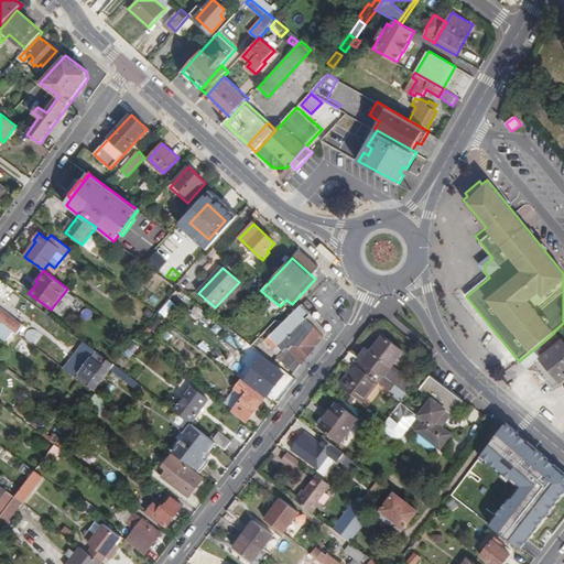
[(302,305),(293,314),(269,336),(284,351),(278,358),(295,372),(302,364),(303,364),(327,331),(302,305)]
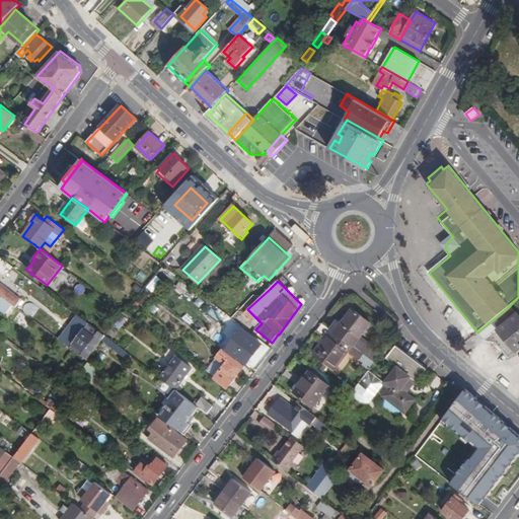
[(22,301),(0,284),(0,295),(12,305),(16,308),(22,301)]
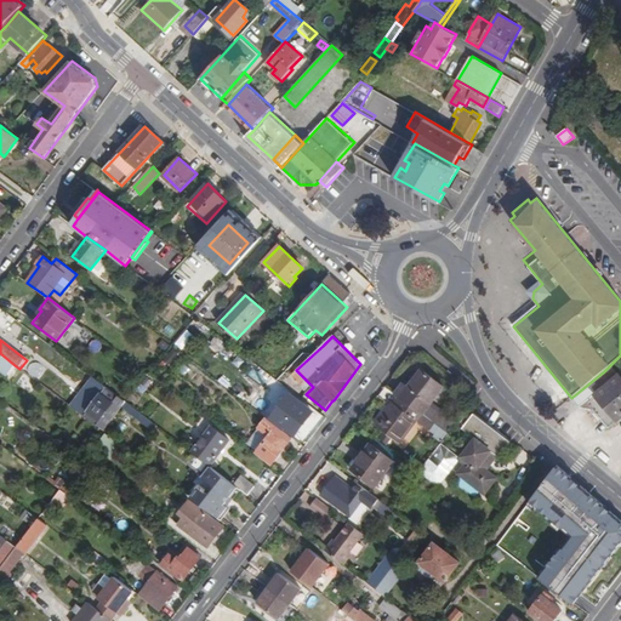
[(15,365),(0,353),(0,369),(7,375),(15,365)]
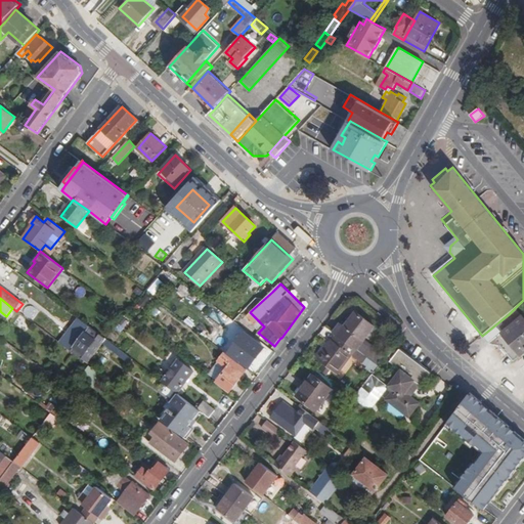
[(343,322),(335,333),(336,334),(338,336),(357,350),(364,342),(375,326),(356,311),(346,324),(343,322)]
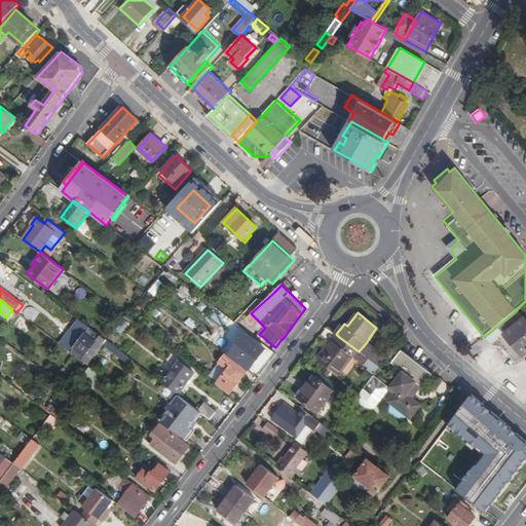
[(511,315),(484,337),(490,344),(505,346),(517,361),(525,353),(525,316),(514,328),(511,325),(515,320),(511,315)]
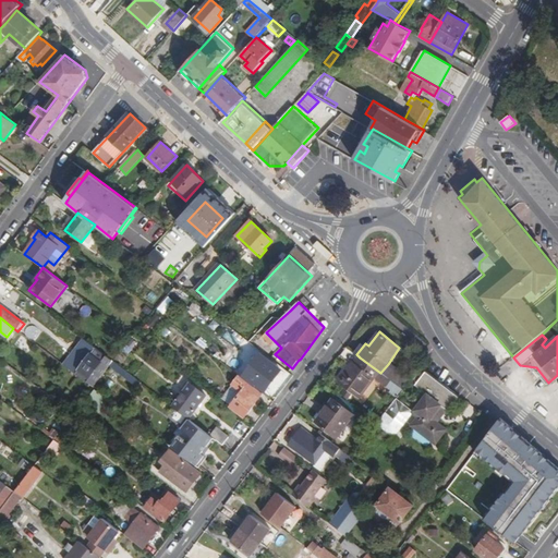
[(14,344),(26,353),(33,346),(20,336),(14,344)]
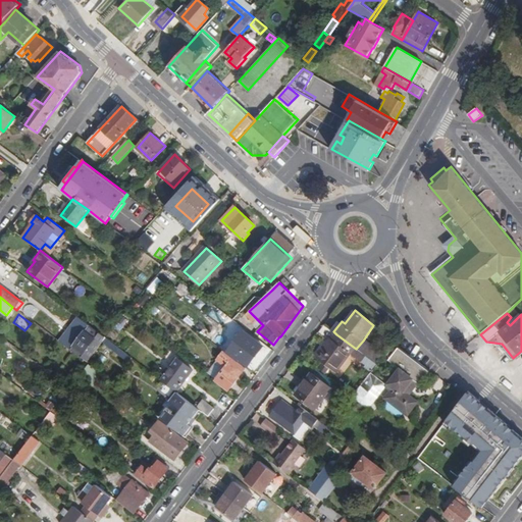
[(73,347),(90,325),(81,319),(62,344),(71,350),(73,347)]
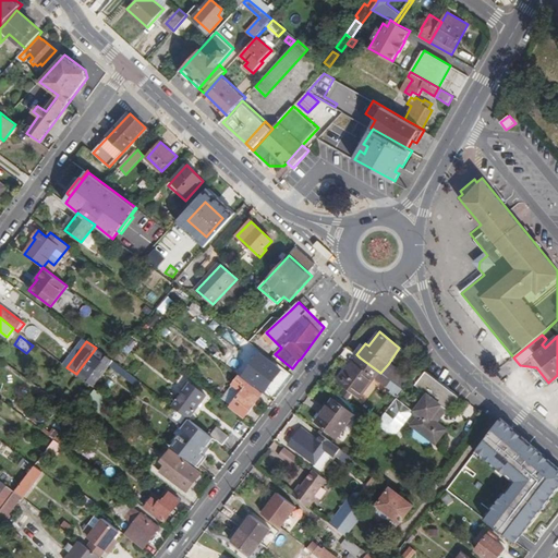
[(79,371),(95,383),(111,360),(96,348),(79,371)]
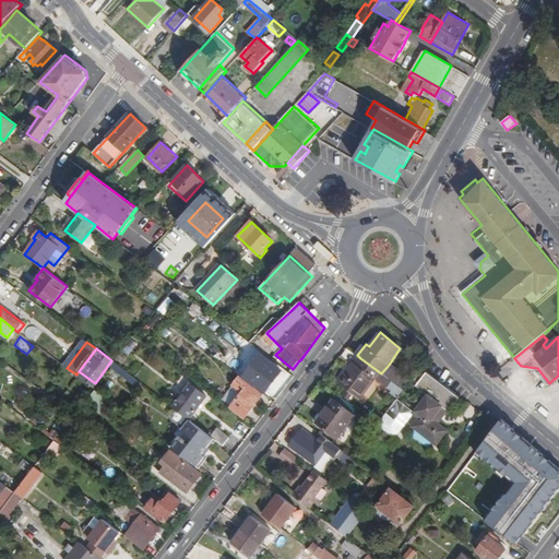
[(390,388),(393,391),(397,385),(392,382),(381,373),(360,358),(356,364),(354,363),(339,383),(346,390),(342,395),(348,401),(354,394),(360,400),(377,380),(388,389),(390,388)]
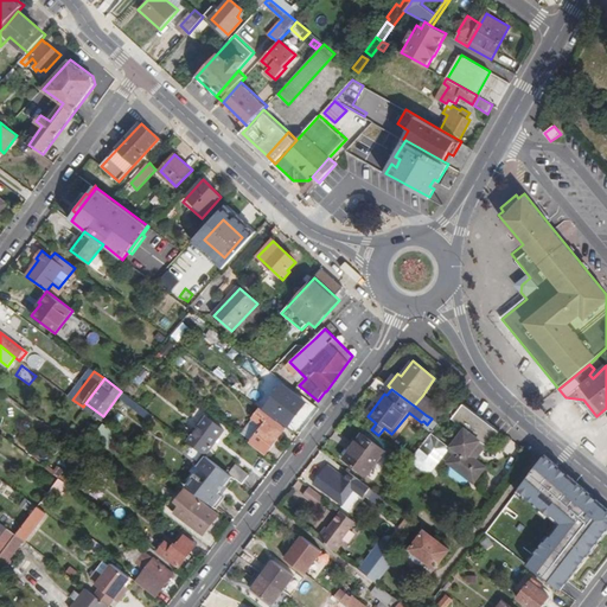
[(153,416),(123,393),(119,398),(135,411),(136,410),(151,420),(153,416)]
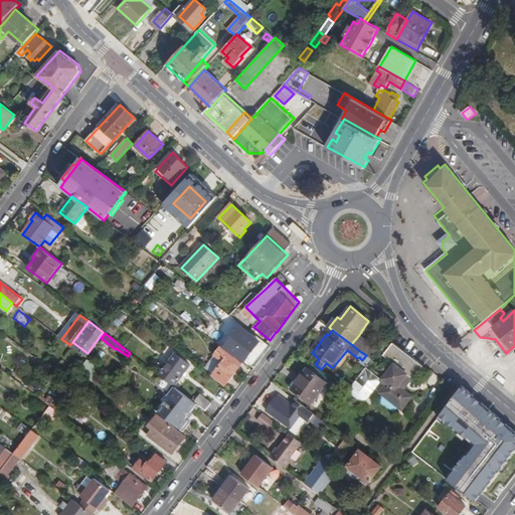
[(225,350),(242,363),(244,364),(251,355),(249,354),(260,342),(250,335),(247,340),(243,336),(235,346),(231,343),(225,350)]
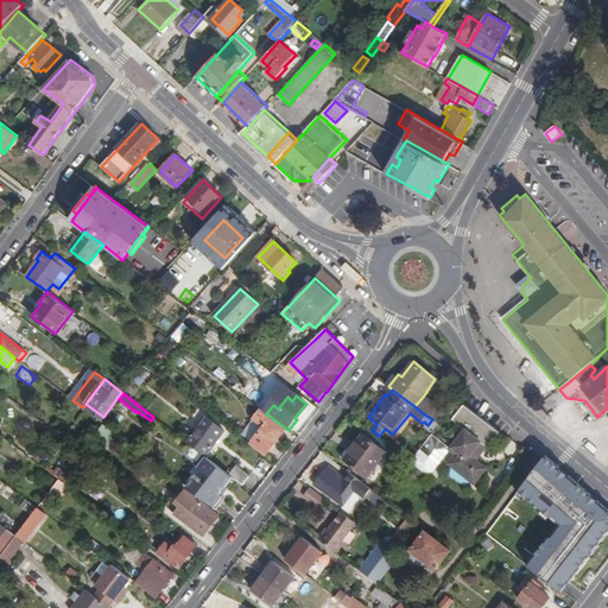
[(435,406),(423,397),(415,406),(426,416),(435,406)]
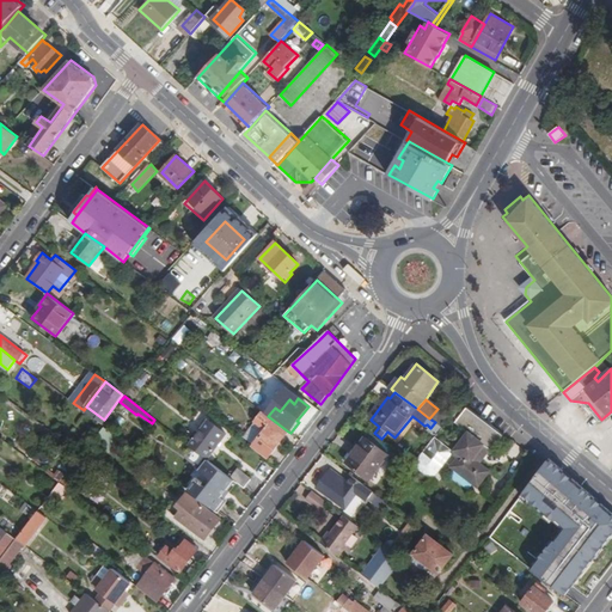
[(490,450),(491,451),(503,436),(467,408),(456,423),(469,433),(490,450)]
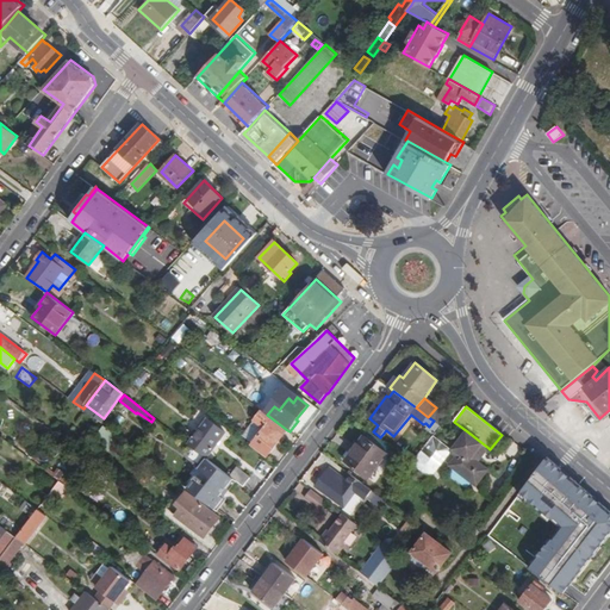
[(436,408),(428,417),(434,421),(441,427),(448,417),(436,408)]
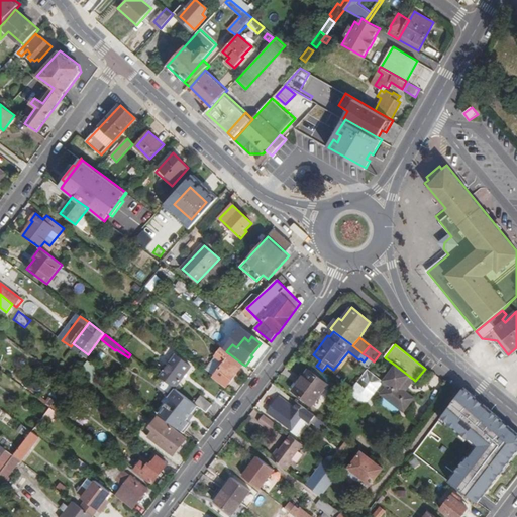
[(226,351),(221,347),(215,354),(224,362),(214,375),(227,385),(243,365),(226,351)]
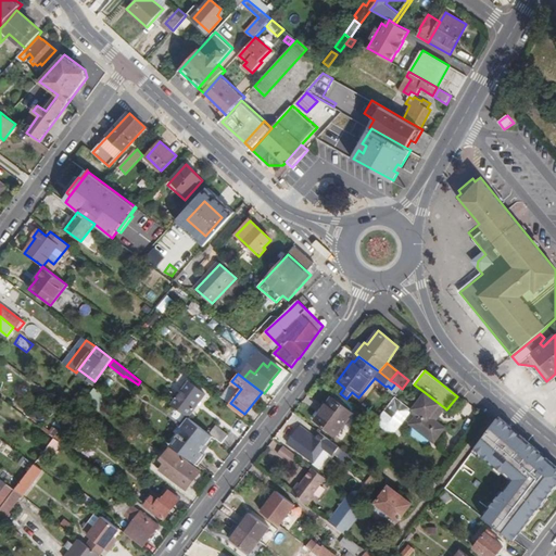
[(180,375),(175,383),(184,388),(188,380),(180,375)]
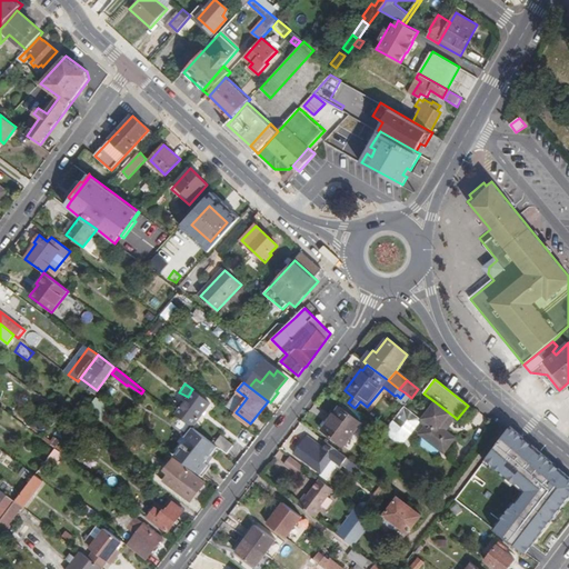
[(176,415),(192,427),(211,403),(196,391),(188,401),(187,401),(176,415)]
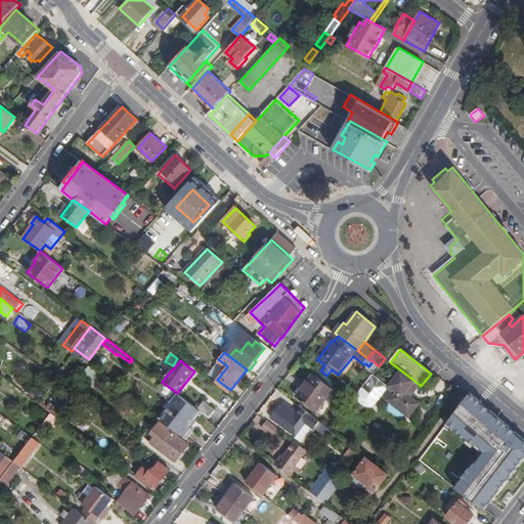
[(366,369),(373,375),(379,366),(373,361),(368,366),(366,369)]
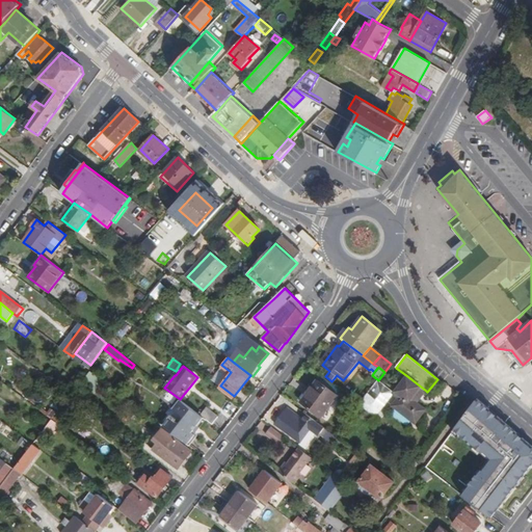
[(89,386),(97,377),(89,372),(83,380),(89,386)]
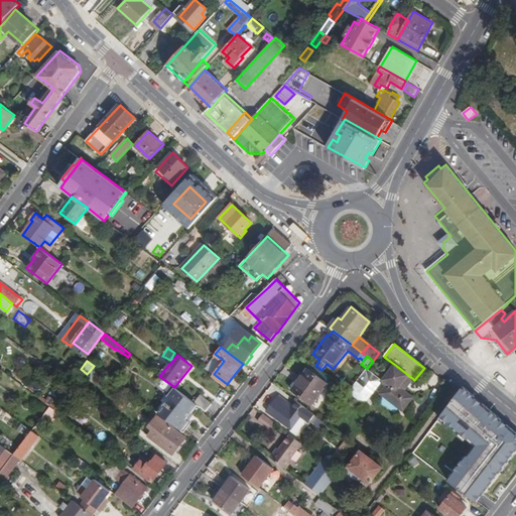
[(366,369),(351,389),(368,402),(382,384),(386,387),(381,394),(402,410),(413,397),(404,390),(413,379),(395,365),(382,381),(366,369)]
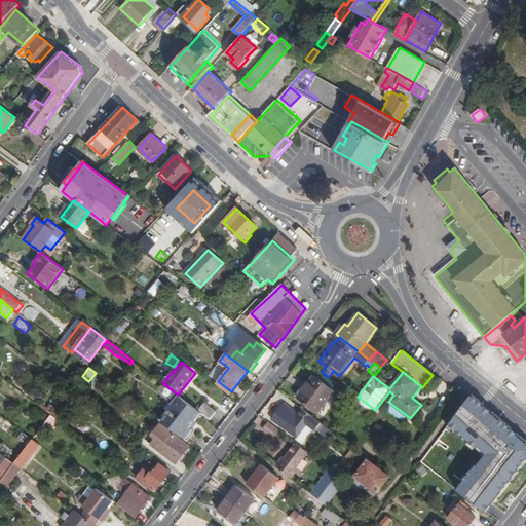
[(317,413),(334,391),(314,376),(298,398),(317,413)]
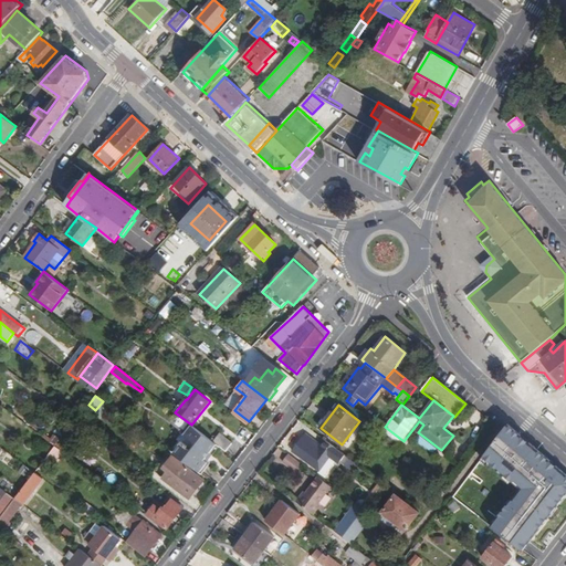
[(179,417),(175,423),(185,430),(189,423),(179,417)]
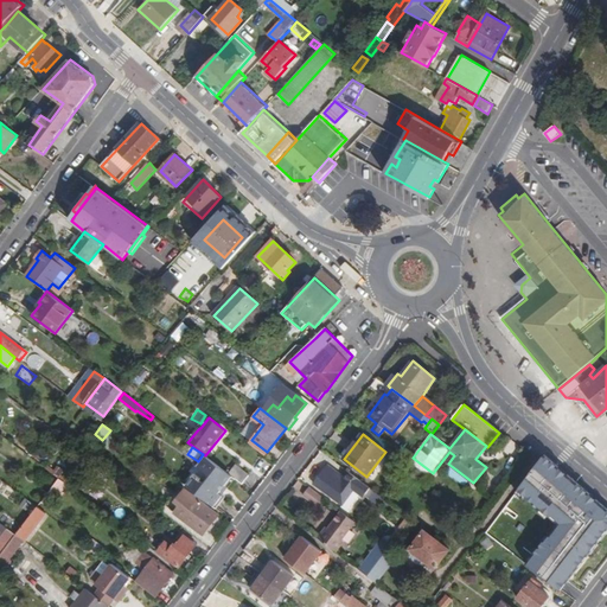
[(200,467),(185,485),(213,506),(222,496),(218,492),(231,475),(229,473),(205,455),(198,466),(200,467)]
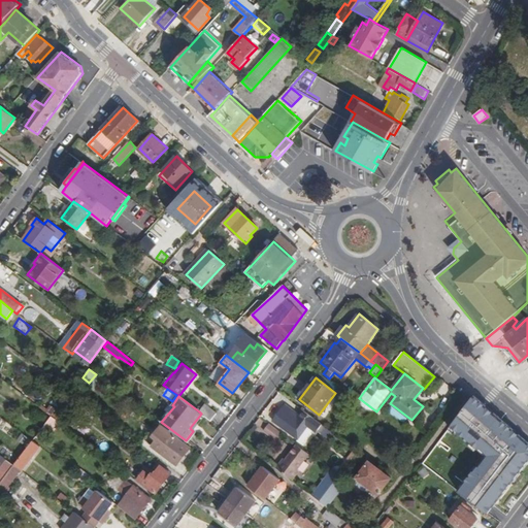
[(488,514),(527,461),(527,441),(474,396),(451,426),(477,448),(480,446),(491,455),(481,468),(477,466),(459,491),(461,493),(488,514)]
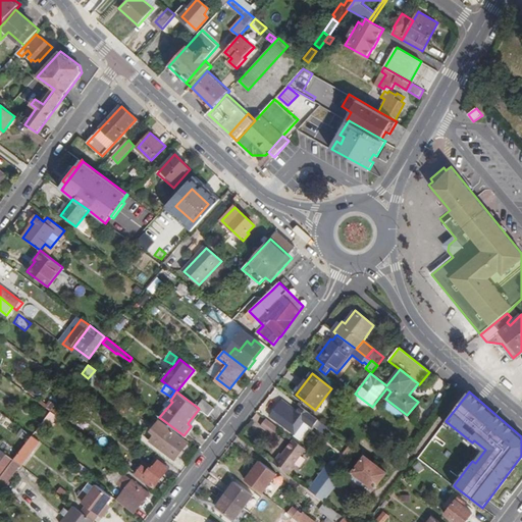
[(199,409),(208,416),(214,408),(203,399),(197,407),(199,409)]
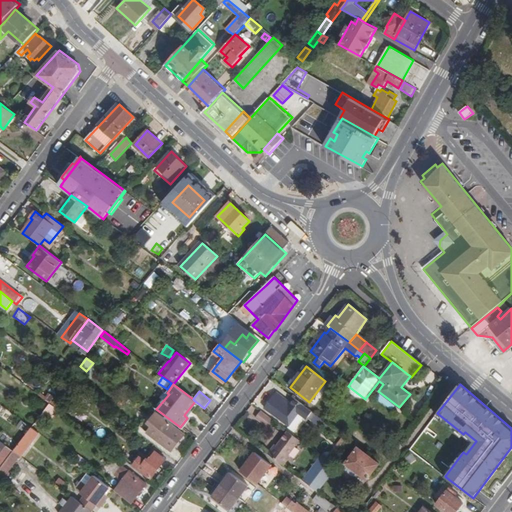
[(51,393),(46,399),(50,403),(55,396),(51,393)]
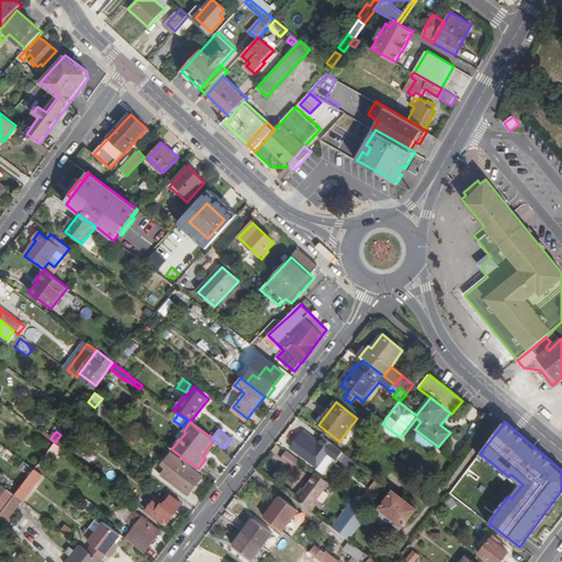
[(337,459),(343,451),(321,435),(316,440),(304,431),(292,447),(294,449),(316,465),(317,467),(328,452),(337,459)]
